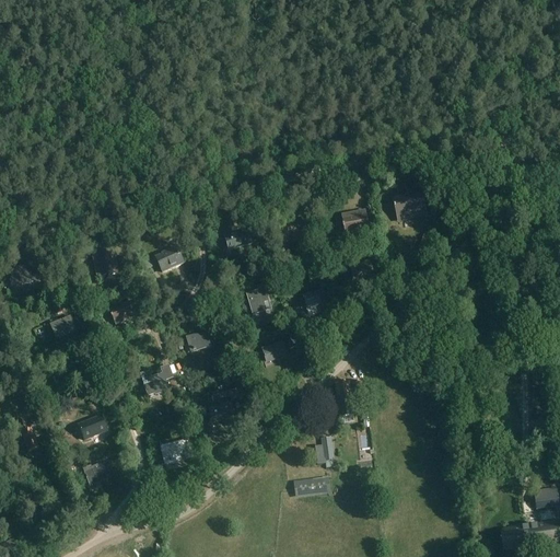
[(420,189),(394,196),(398,213),(424,207),(420,189)]
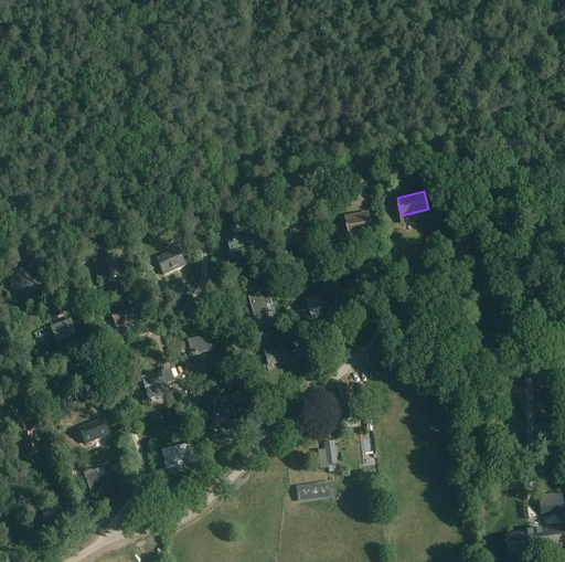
[(395,198),(381,201),(387,225),(402,221),(395,198)]
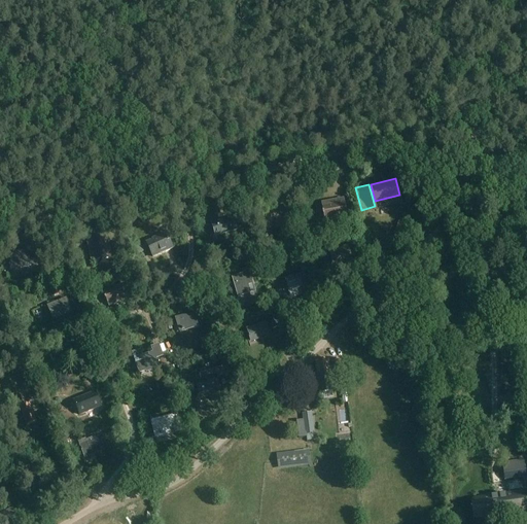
[(347,216),(344,199),(321,203),(324,219),(347,216)]
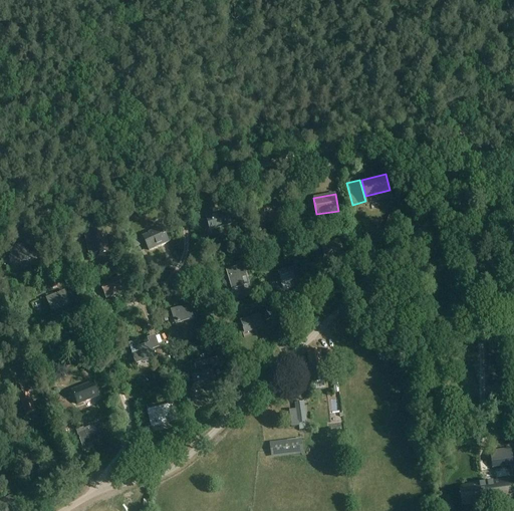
[(260,217),(280,213),(277,198),(257,202),(260,217)]
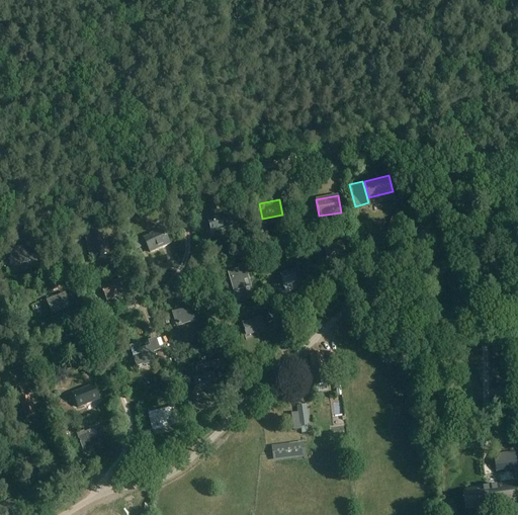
[(211,230),(232,223),(229,211),(207,218),(211,230)]
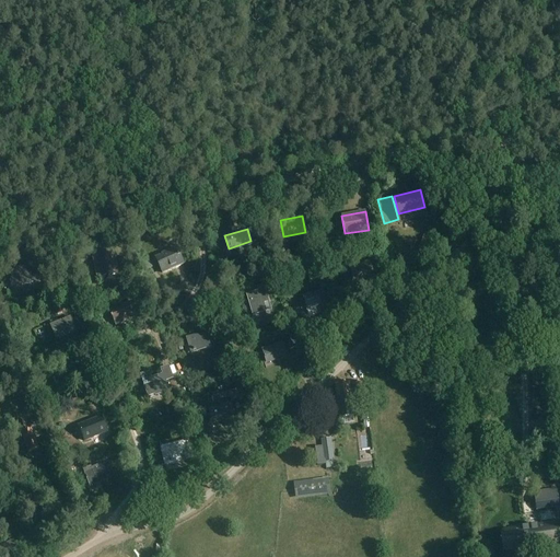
[(176,245),(154,255),(162,270),(183,262),(176,245)]
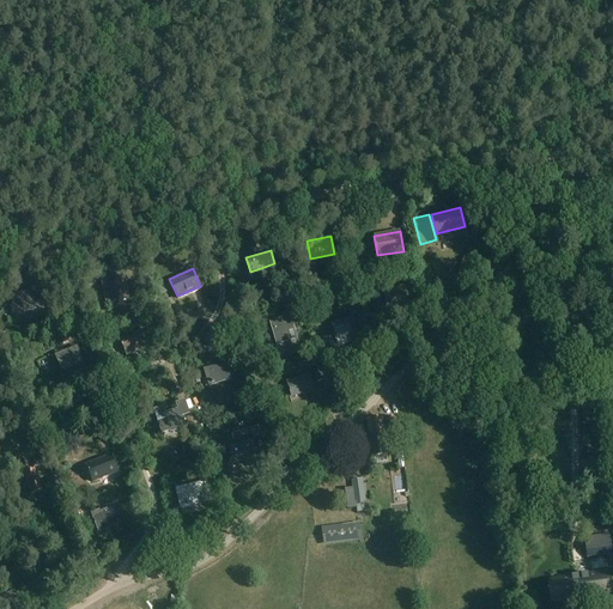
[(123,272),(105,275),(111,300),(128,297),(123,272)]
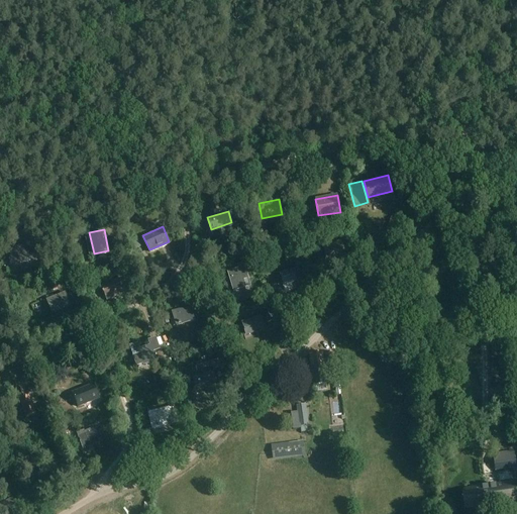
[(251,234),(242,237),(245,246),(253,243),(251,234)]
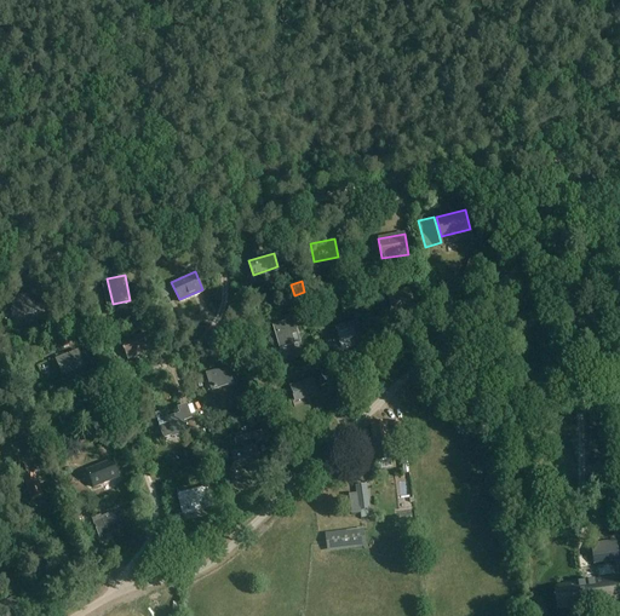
[(91,285),(91,303),(107,303),(107,285),(91,285)]
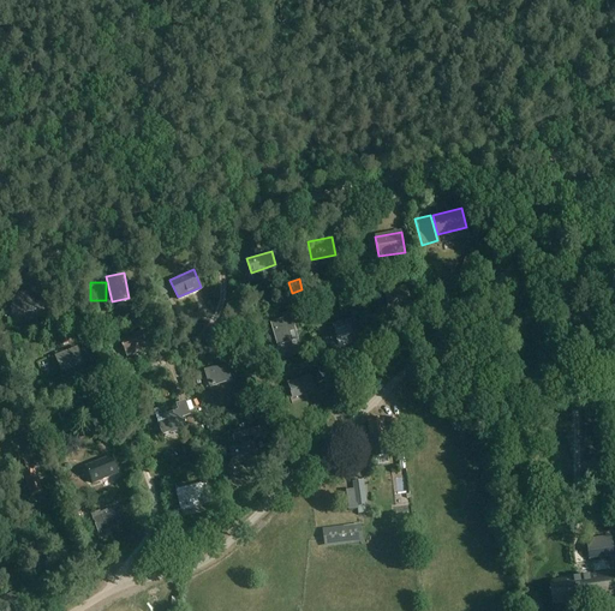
[(163,283),(157,286),(161,294),(167,291),(163,283)]
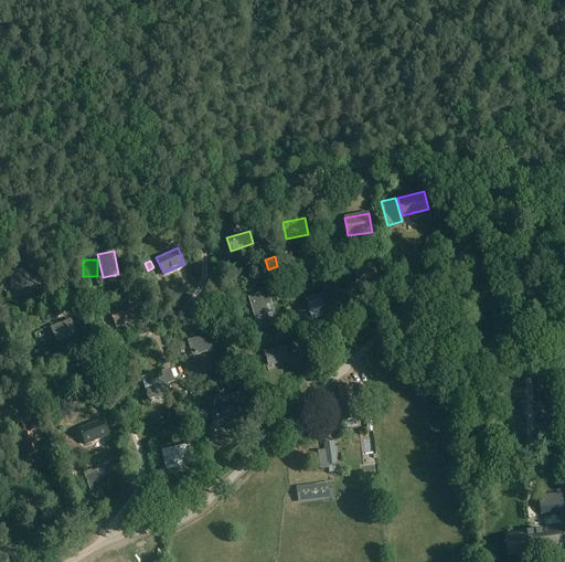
[(11,286),(40,284),(39,268),(10,271),(11,286)]
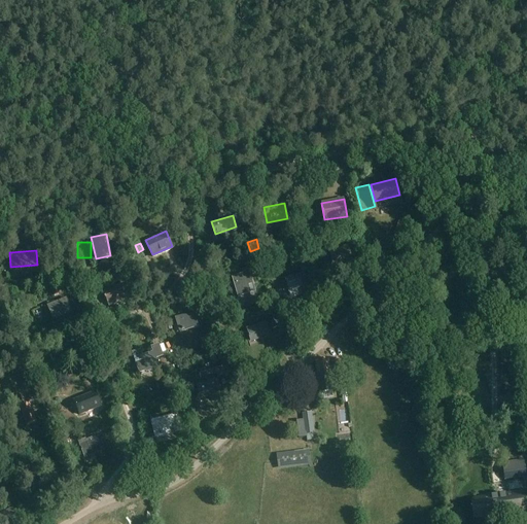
[(242,271),(232,274),(238,294),(250,291),(247,282),(252,281),(248,266),(241,268),(242,271)]
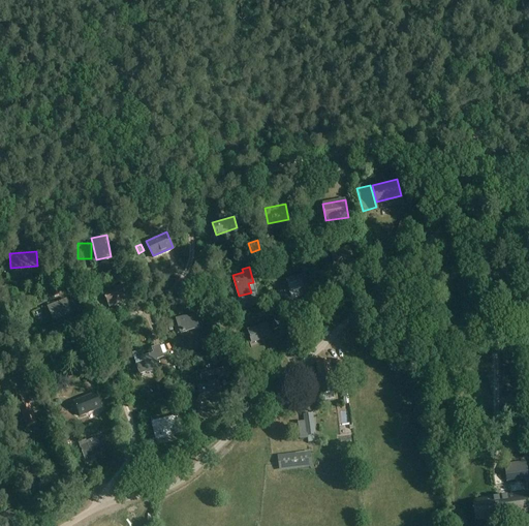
[(305,271),(286,277),(289,289),(290,295),(292,295),(298,294),(300,291),(298,286),(309,283),(305,271)]
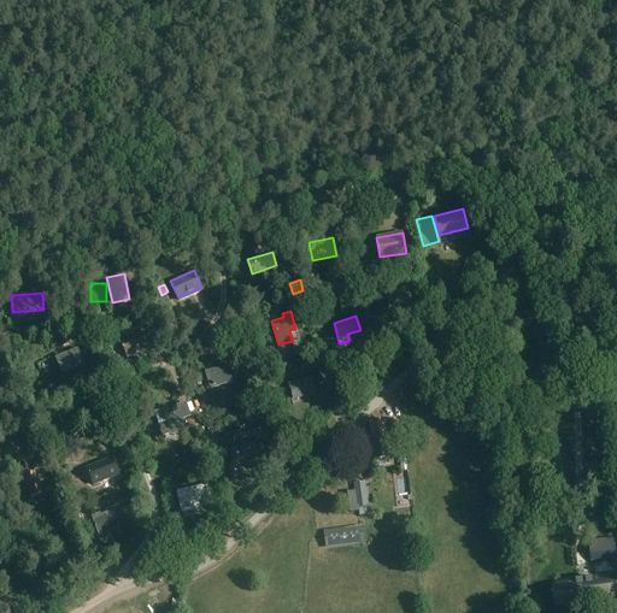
[(146,330),(119,340),(123,351),(137,346),(139,352),(153,346),(146,330)]
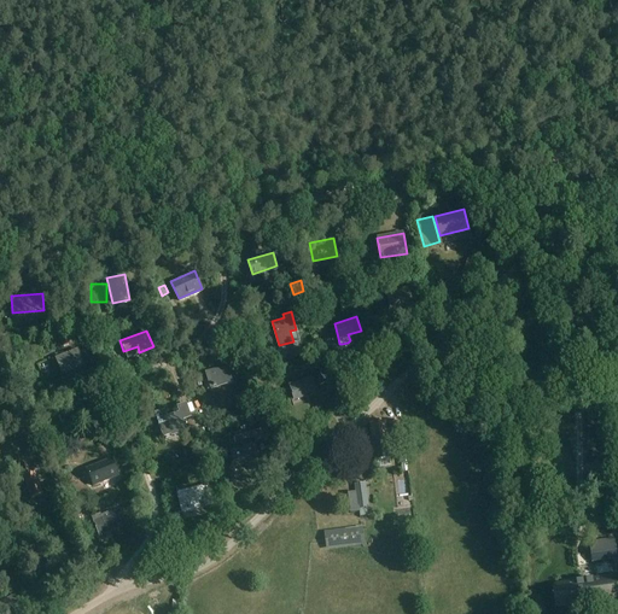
[(77,346),(56,355),(62,372),(85,362),(77,346)]
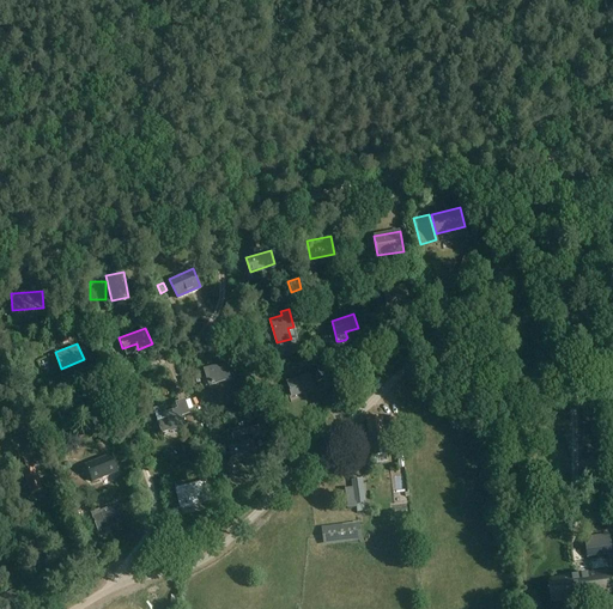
[(225,360),(202,367),(208,384),(231,377),(225,360)]
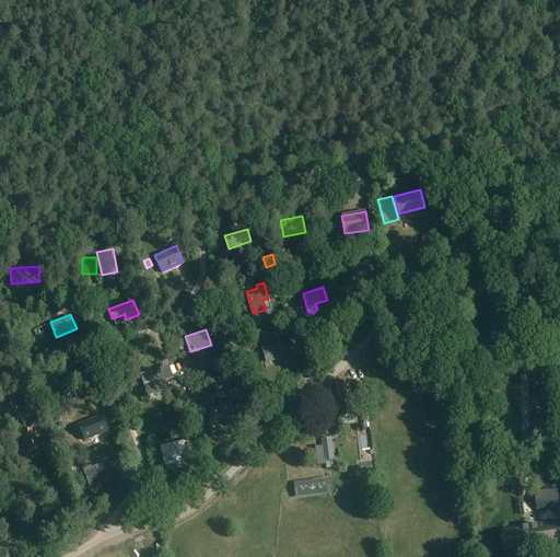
[(266,361),(288,356),(282,340),(261,346),(266,361)]
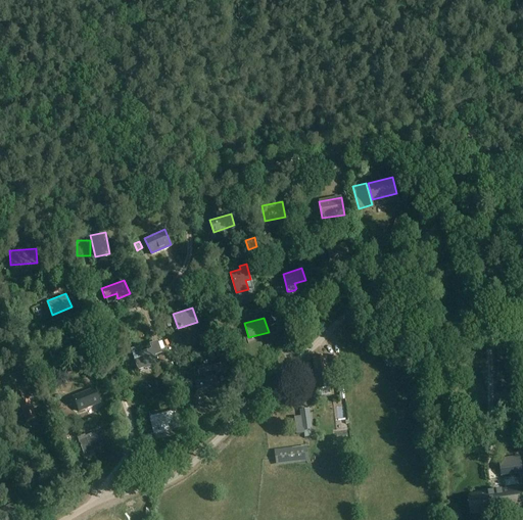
[(505,343),(514,341),(512,331),(504,333),(505,343)]
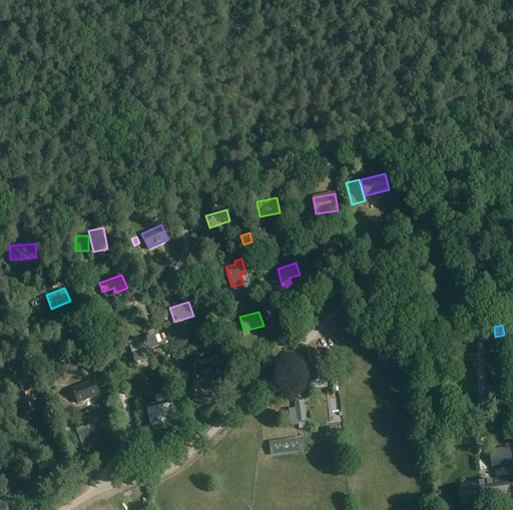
[(54,356),(73,346),(68,336),(49,345),(54,356)]
